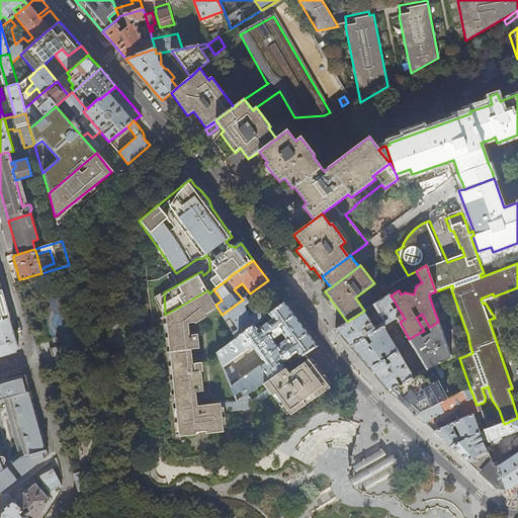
[(273,287),(268,280),(250,293),(255,299),(273,287)]
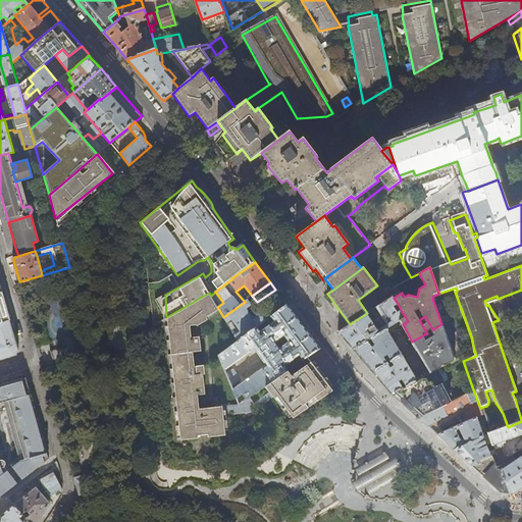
[(2,292),(0,292),(0,323),(10,321),(5,301),(2,292)]
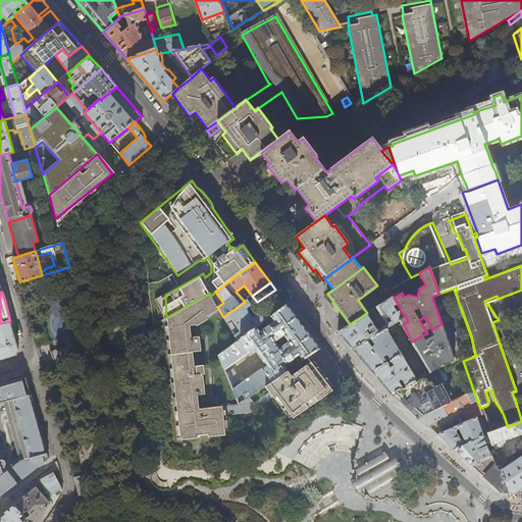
[(222,407),(221,407),(199,409),(198,396),(205,395),(203,376),(202,376),(202,375),(205,375),(204,366),(196,367),(196,368),(195,367),(193,353),(201,352),(199,337),(191,338),(190,326),(195,323),(196,325),(207,319),(206,316),(219,310),(217,307),(215,303),(213,300),(211,296),(209,293),(166,317),(180,440),(199,438),(198,435),(208,434),(209,437),(226,435),(223,411),(222,407)]
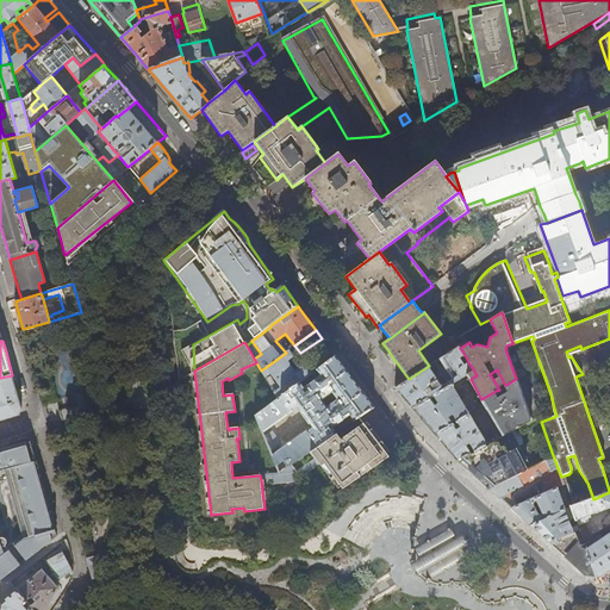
[(460,359),(465,355),(460,348),(459,347),(441,358),(456,380),(473,369),(468,362),(464,365),(460,359)]
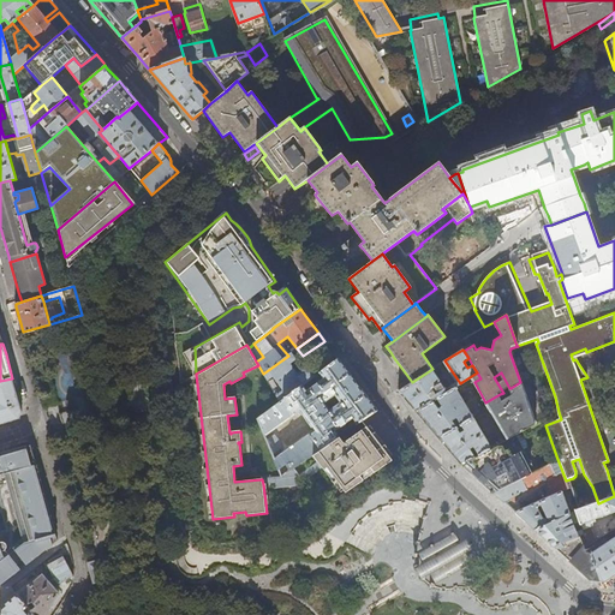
[(291,354),(288,356),(263,374),(267,380),(272,376),(278,384),(272,389),(280,402),(302,386),(312,377),(309,374),(308,374),(302,374),(297,376),(288,363),(294,359),(291,354)]
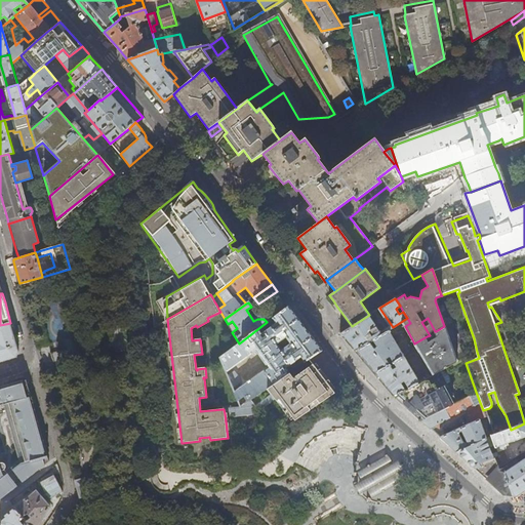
[(300,357),(304,363),(309,359),(321,351),(305,328),(288,307),(272,319),(276,323),(260,334),(257,329),(239,344),(219,358),(226,371),(255,351),(268,368),(234,392),(237,401),(243,397),(246,402),(268,388),(289,372),(285,367),(300,357)]
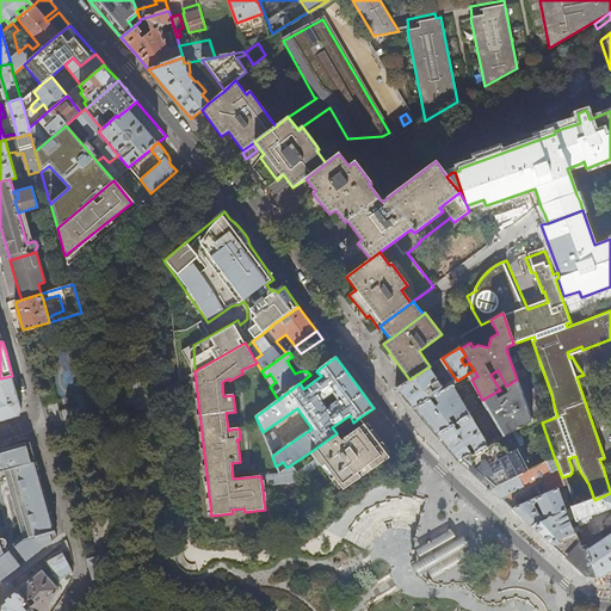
[(430,366),(409,380),(396,388),(405,399),(413,408),(430,399),(426,393),(431,390),(434,395),(449,386),(444,377),(438,381),(434,376),(438,374),(432,365),(430,366)]
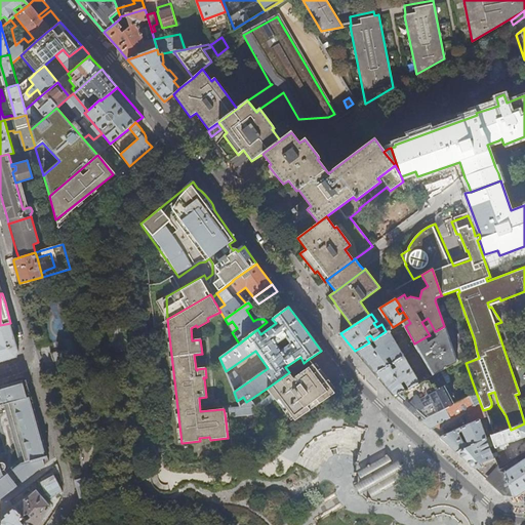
[(377,347),(392,338),(391,335),(405,326),(410,323),(407,318),(393,327),(386,331),(373,339),(377,347)]
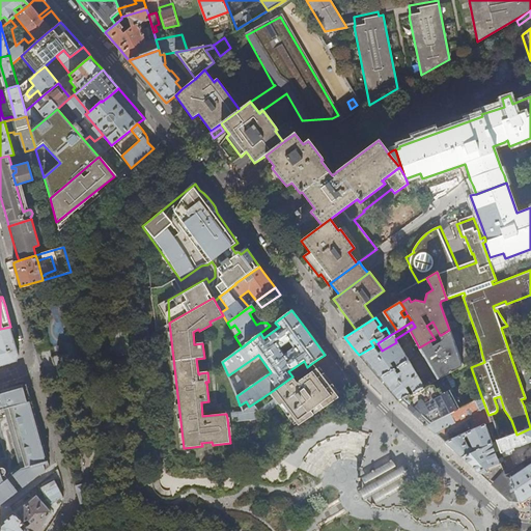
[(0,366),(17,361),(19,356),(15,341),(10,327),(0,329),(0,366)]
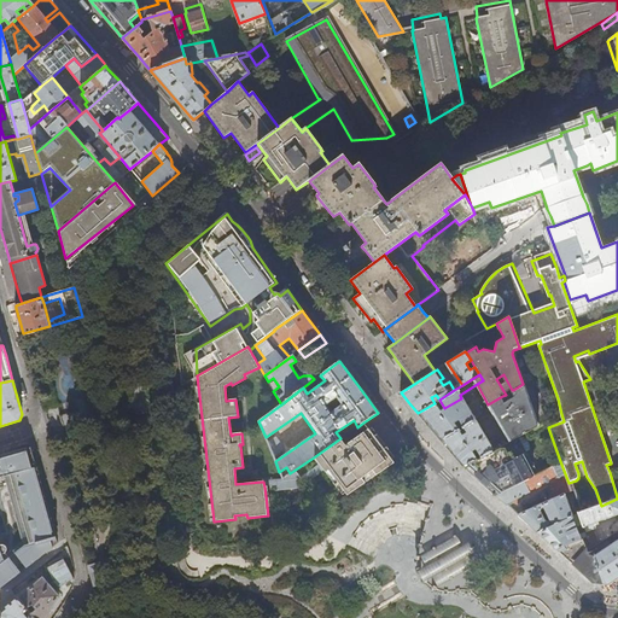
[(538,426),(523,384),(513,390),(516,395),(506,401),(502,396),(488,404),(508,438),(494,445),(496,449),(518,437),(534,429),(538,426)]
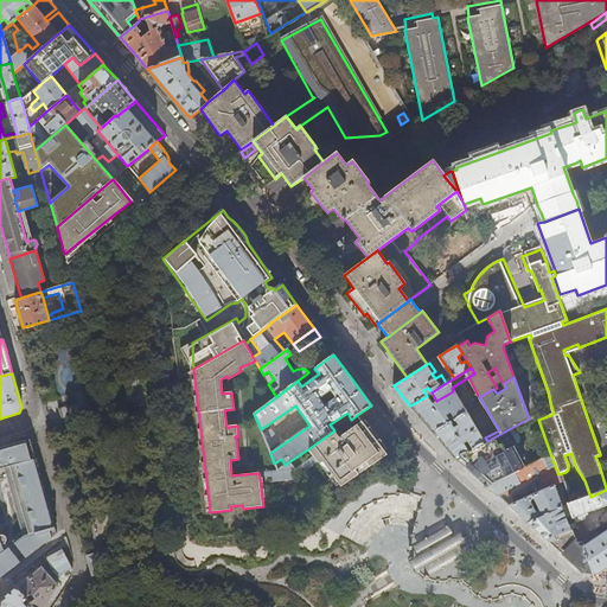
[(453,391),(436,401),(432,404),(427,396),(410,406),(422,419),(433,432),(451,422),(447,415),(452,413),(455,419),(466,413),(453,391)]
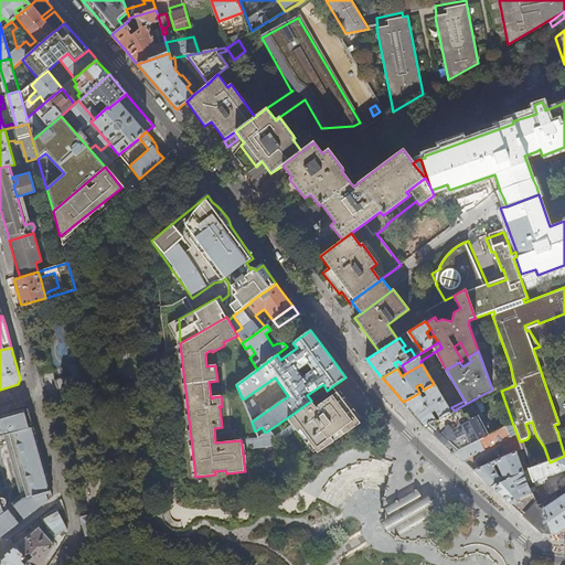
[(450,412),(434,384),(424,390),(427,395),(423,398),(419,393),(403,402),(420,423),(424,426),(450,412)]
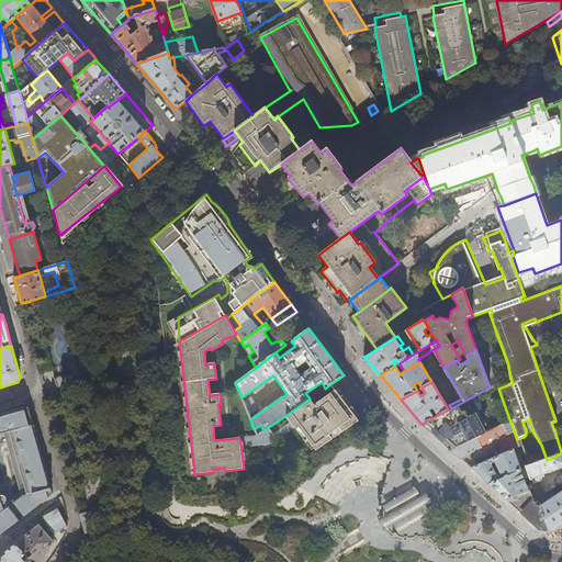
[(287,415),(289,419),(295,428),(298,426),(306,438),(303,439),(310,449),(313,447),(315,450),(332,439),(328,435),(338,427),(341,431),(358,420),(353,415),(334,390),(330,384),(325,389),(310,398),(287,415)]
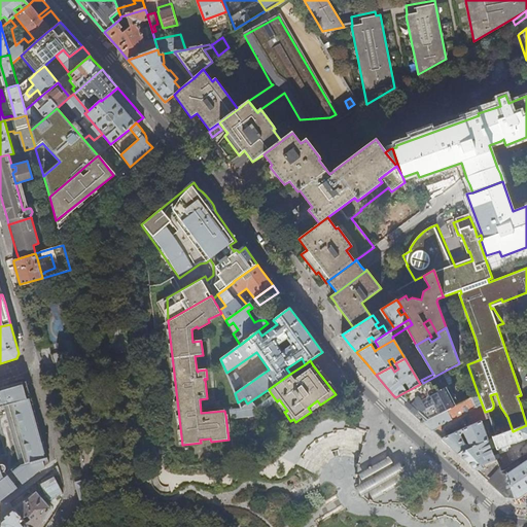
[(227,377),(233,389),(242,383),(235,372),(227,377)]
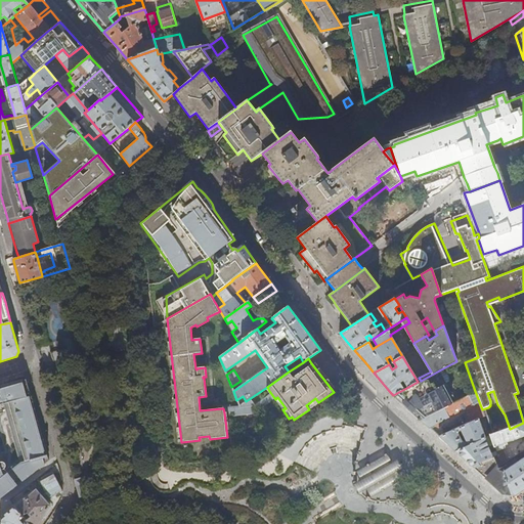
[(455,401),(439,370),(421,381),(418,382),(393,395),(394,396),(404,405),(420,420),(455,401)]
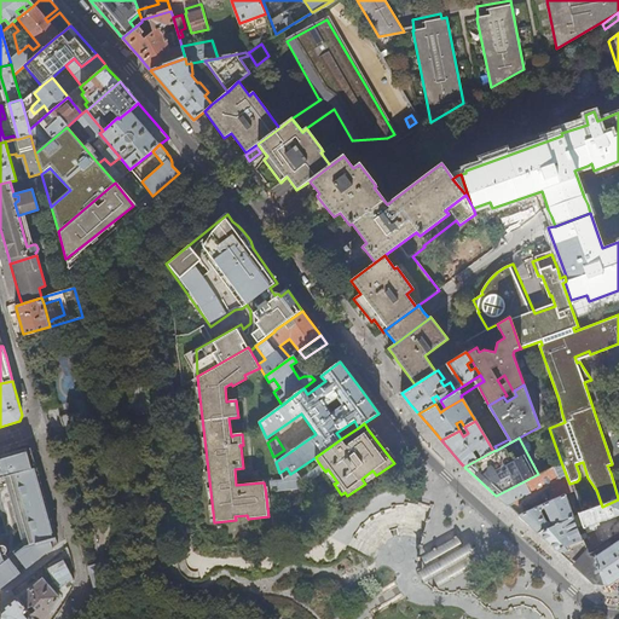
[(27,568),(58,544),(33,453),(30,447),(28,449),(27,446),(27,444),(0,451),(0,476),(3,476),(24,545),(15,553),(24,565),(27,568)]
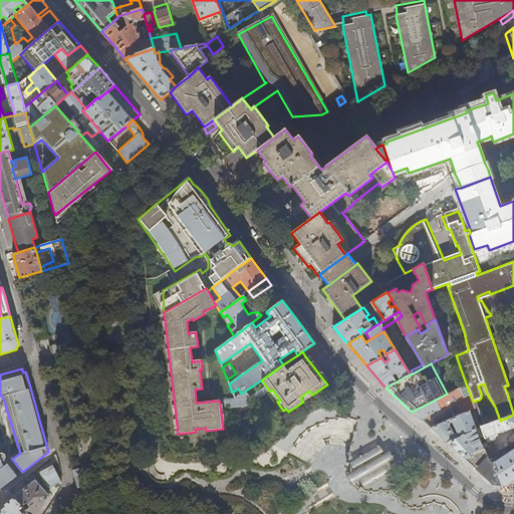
[(219,401),(220,405),(231,403),(232,410),(237,409),(237,413),(243,413),(247,411),(260,402),(253,392),(264,383),(262,379),(241,394),(235,398),(235,399),(229,400),(218,398),(218,401),(219,401)]
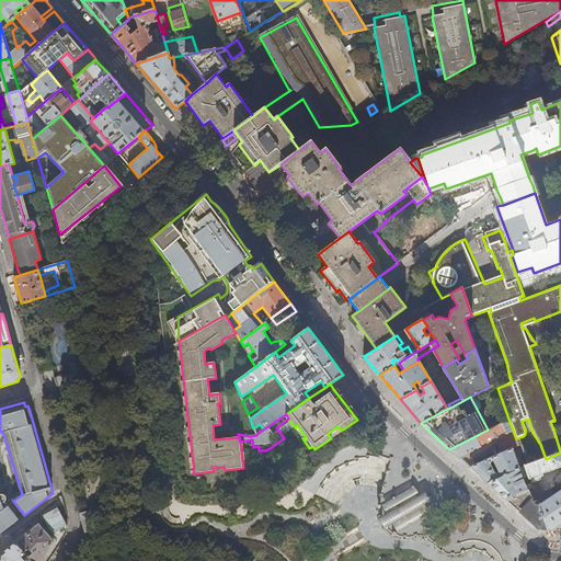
[(516,438),(508,419),(488,430),(449,449),(458,457),(459,458),(501,437),(507,449),(517,445),(516,439),(516,438)]
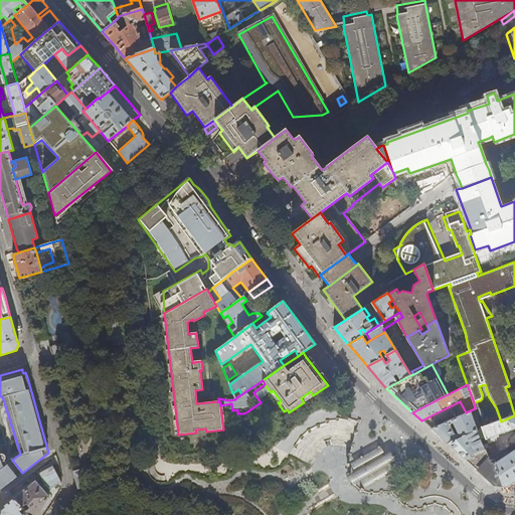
[(485,426),(476,402),(474,403),(475,408),(466,412),(432,430),(446,442),(447,444),(461,438),(458,434),(456,434),(455,434),(449,424),(453,422),(462,437),(477,431),(482,427),(485,426)]
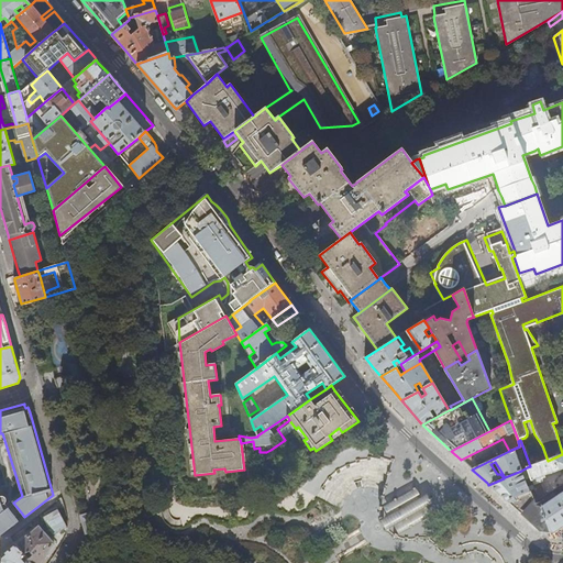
[(530,477),(531,481),(558,471),(562,468),(562,454),(548,461),(530,466),(527,467),(530,477)]
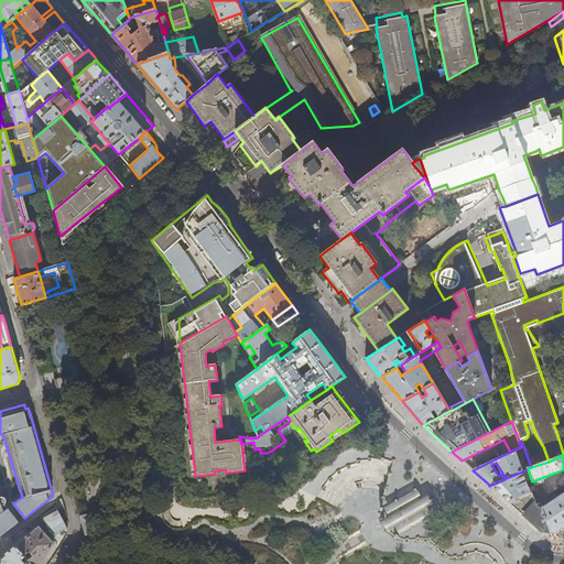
[(384,492),(394,462),(382,458),(369,457),(369,459),(356,461),(357,463),(347,466),(337,470),(331,477),(322,489),(345,501),(354,492),(358,489),(362,488),(368,488),(372,488),(384,492)]
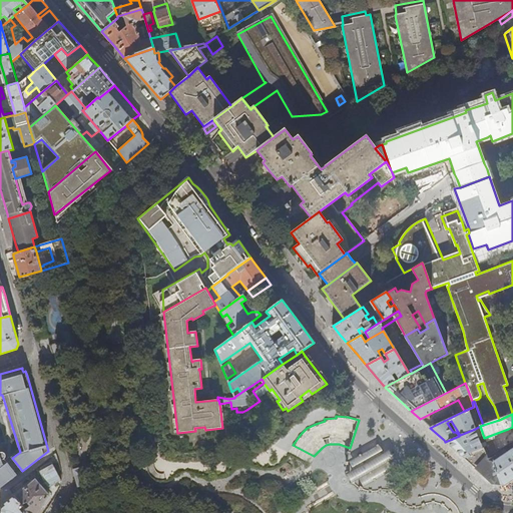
[(480,426),(475,429),(478,437),(483,435),(480,426)]
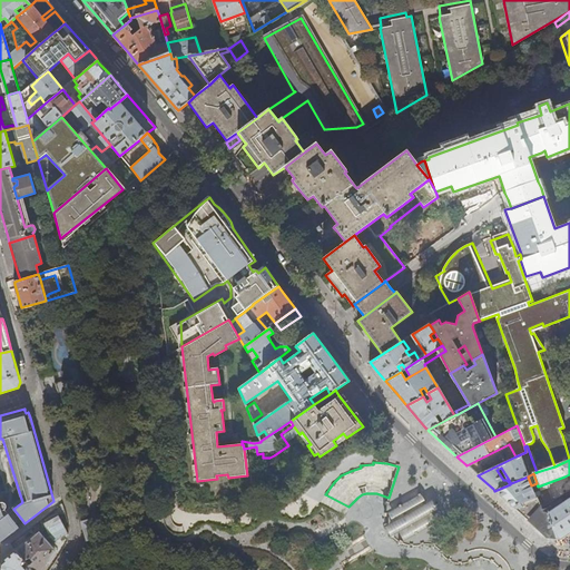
[(533,493),(531,485),(528,477),(511,483),(510,484),(494,491),(497,492),(511,505),(536,497),(533,493)]
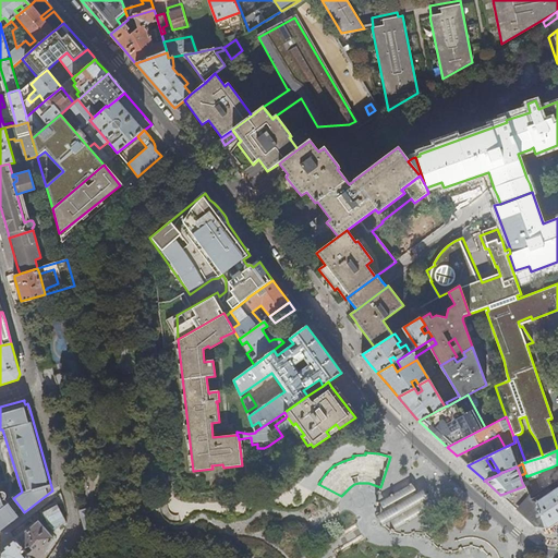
[(553,466),(526,476),(529,481),(530,484),(532,492),(538,489),(535,481),(534,480),(534,476),(536,476),(538,476),(541,476),(542,473),(554,469),(553,466)]
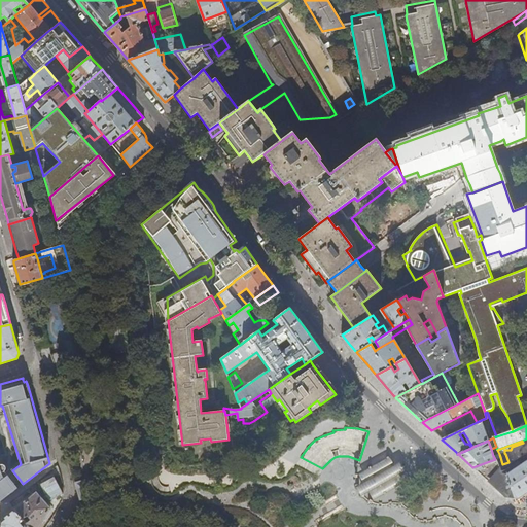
[(526,453),(524,456),(526,460),(512,471),(508,466),(504,469),(506,476),(514,497),(518,497),(526,491),(526,453)]
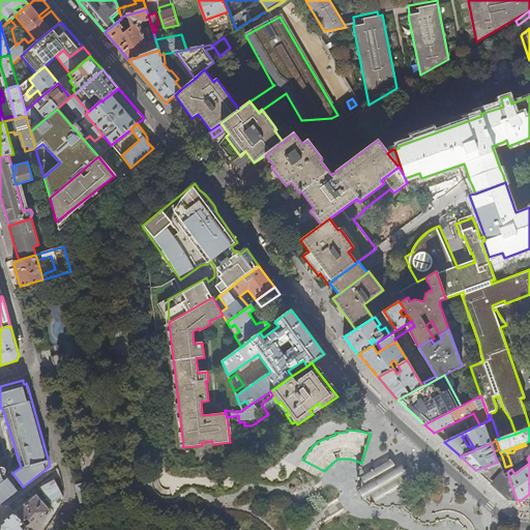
[(364,486),(357,490),(359,493),(362,499),(370,495),(375,503),(406,486),(401,476),(406,474),(401,465),(395,467),(390,460),(360,477),(364,486)]
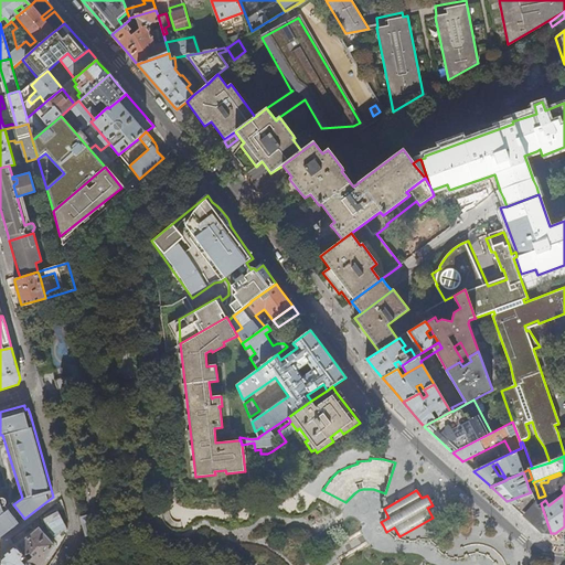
[(551,533),(543,510),(536,505),(532,492),(531,492),(507,501),(513,507),(542,533),(551,533)]
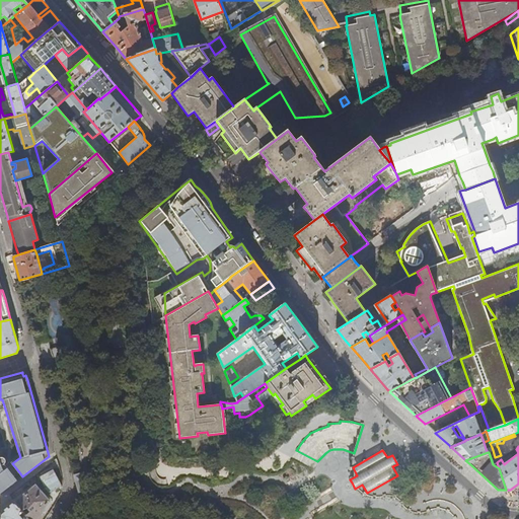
[(15,476),(5,462),(6,461),(7,459),(7,458),(5,456),(5,455),(3,455),(2,455),(0,455),(0,494),(18,479),(15,476)]
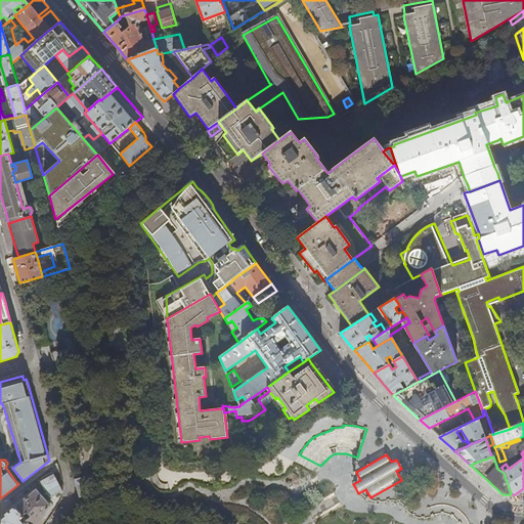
[(84,476),(75,478),(80,496),(89,494),(84,476)]
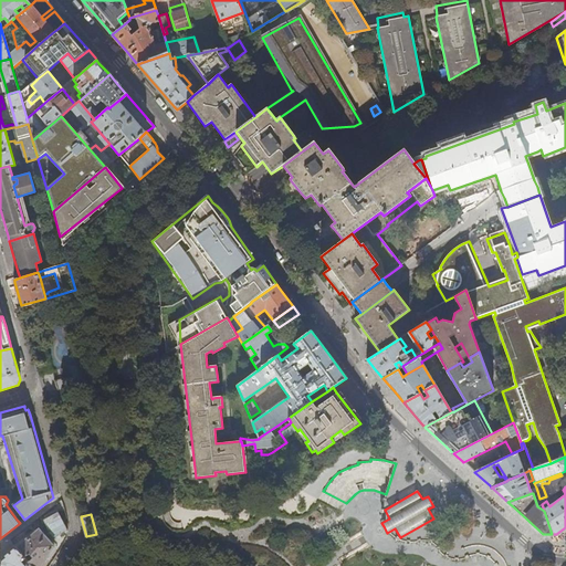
[(16,547),(23,557),(29,554),(32,558),(29,561),(28,561),(27,561),(29,564),(30,565),(40,565),(45,559),(54,546),(39,528),(16,547)]
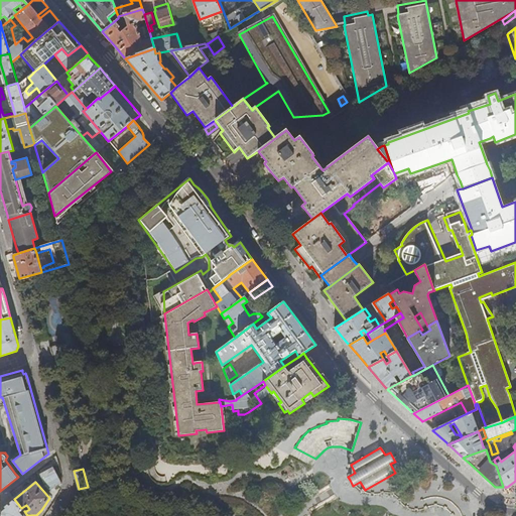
[(23,509),(21,508),(14,499),(1,509),(0,514),(0,515),(23,515),(26,514),(24,511),(20,515),(18,513),(23,509)]
